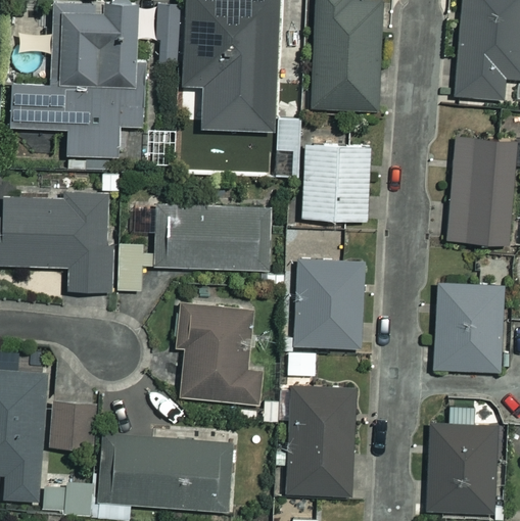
[(182,0),(179,91),(194,92),(192,134),(269,138),(274,0),(182,0)]
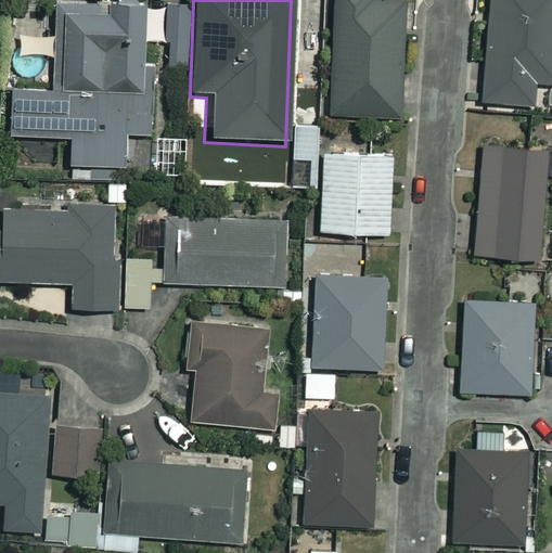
[(379,0),(333,0),(329,117),(400,120),(405,4),(380,3),(379,0)]
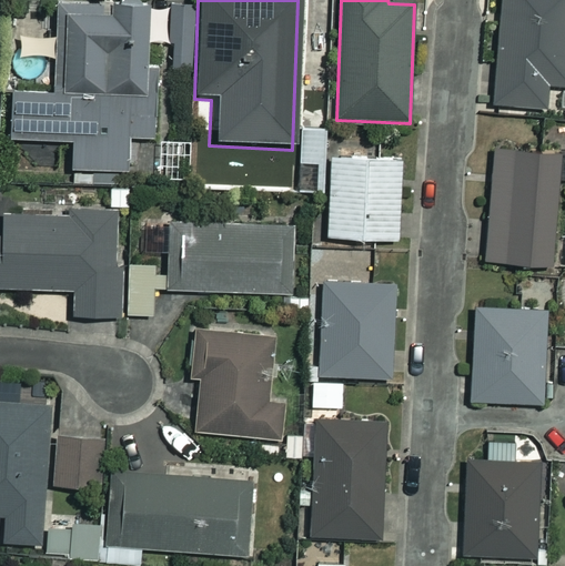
[(564,0),(501,0),(492,107),(547,111),(550,86),(564,87),(564,0)]
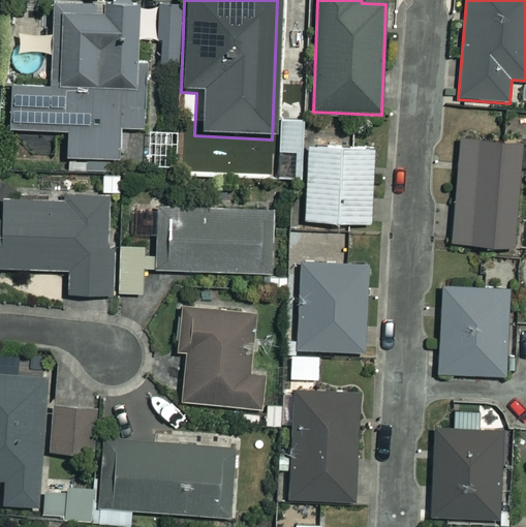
[(135,5),(52,4),(52,86),(9,86),(8,131),(67,131),(67,159),(118,159),(118,128),(142,128),(143,64),(134,64),(135,5)]
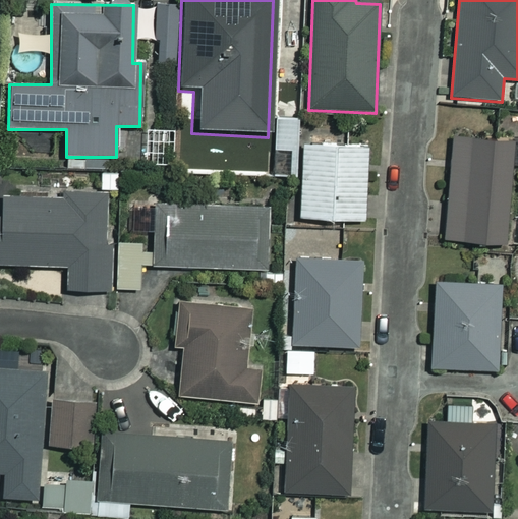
[(515,142),(453,138),(447,241),(509,245),(515,142)]
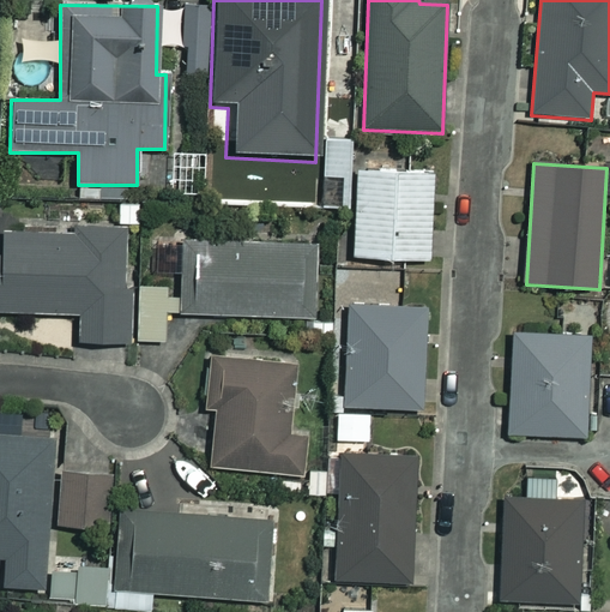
[(434,177),(358,175),(356,258),(432,259),(434,177)]
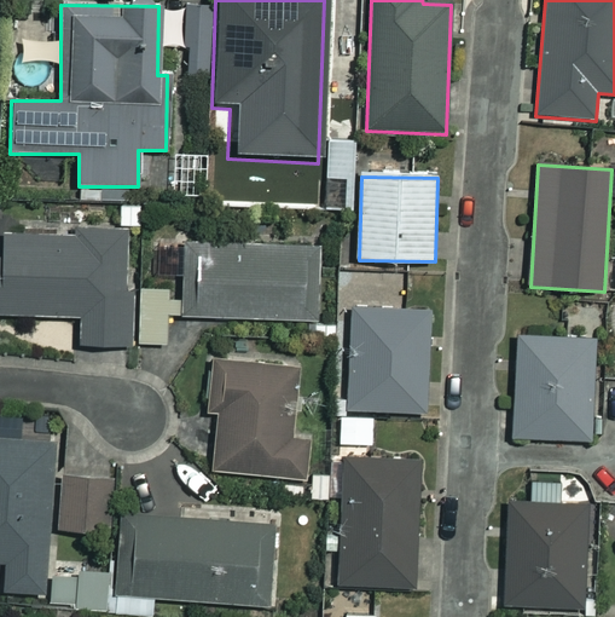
[(74,237),(0,235),(0,316),(80,317),(79,346),(128,347),(129,290),(123,290),(125,232),(74,232),(74,237)]
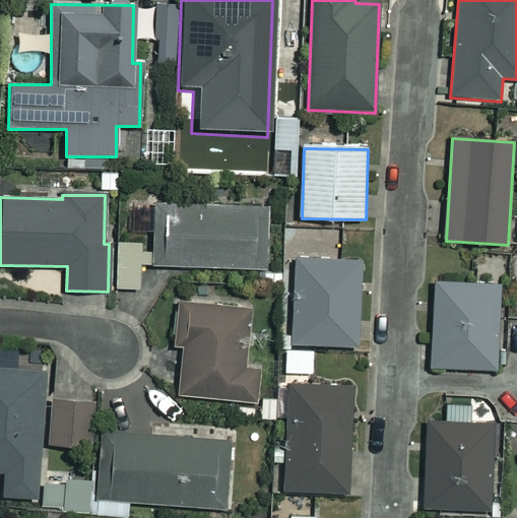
[(266,208),(144,205),(144,228),(157,229),(156,266),(264,269),(266,208)]
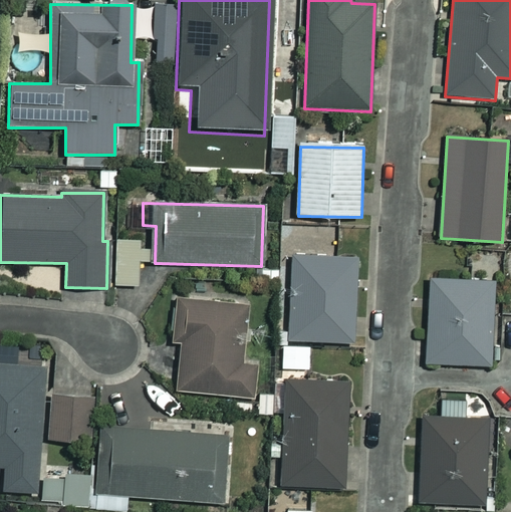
[(152,243),(115,242),(115,286),(151,286),(152,243)]
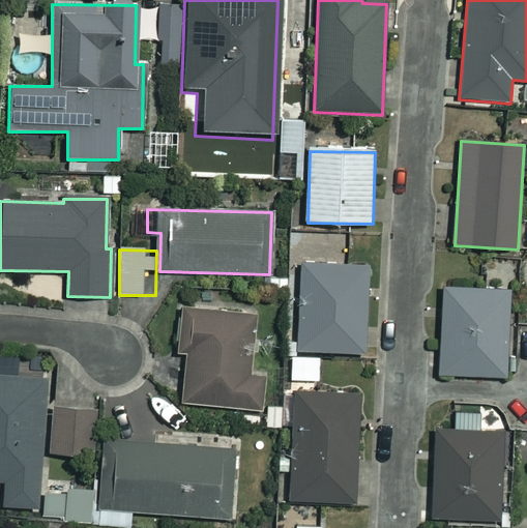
[(514,379),(519,264),(490,263),(489,291),(444,289),(440,375),(514,379)]
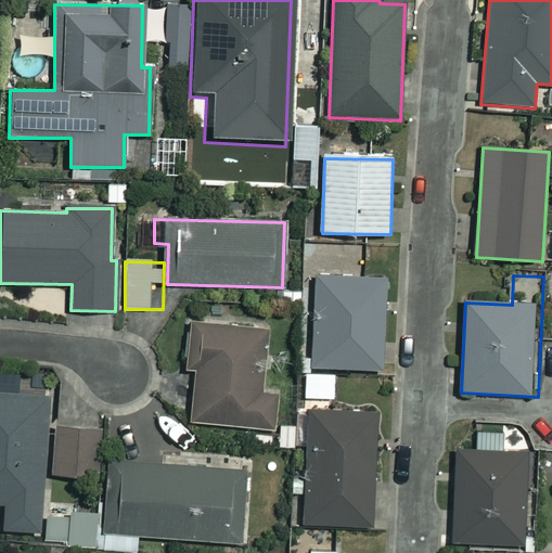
[(383,279),(316,277),(313,369),(381,370),(383,279)]
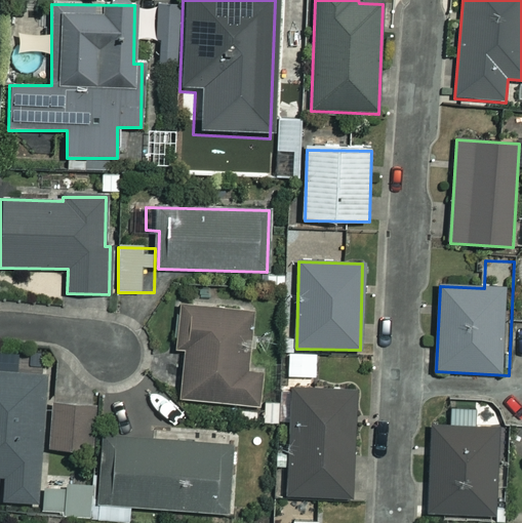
[(250,313),(175,307),(171,350),(184,351),(179,400),(257,407),(259,374),(245,373),(250,313)]
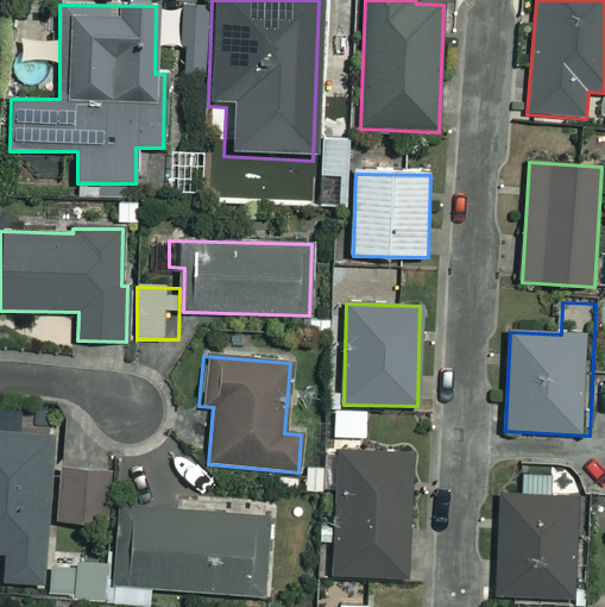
[(367,411),(335,412),(335,438),(367,437),(367,411)]
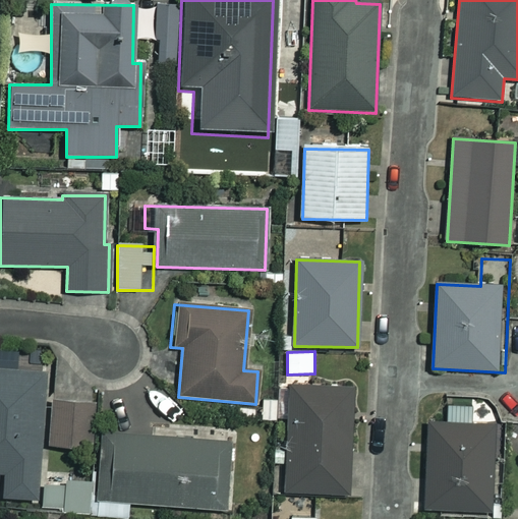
[(43,372),(0,370),(0,499),(39,501),(43,372)]
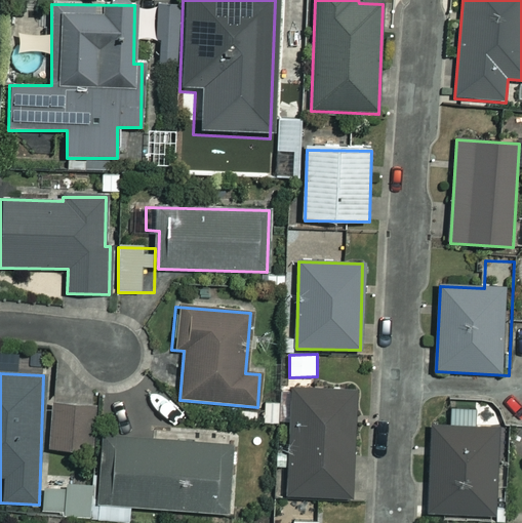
[(356,393),(292,390),(288,496),(352,498),(356,393)]
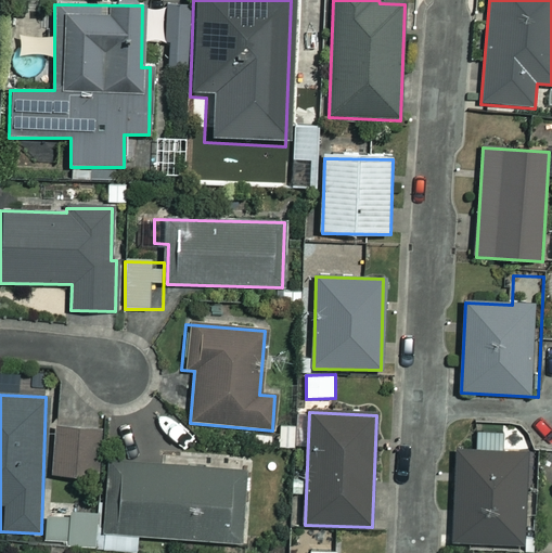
[(101,433),(58,428),(52,475),(95,479),(101,433)]
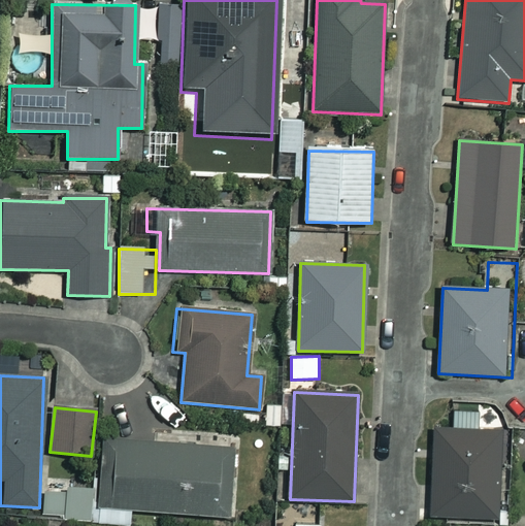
[(483,408),(459,407),(458,430),(432,429),(429,519),(497,521),(500,432),(482,432),(483,408)]
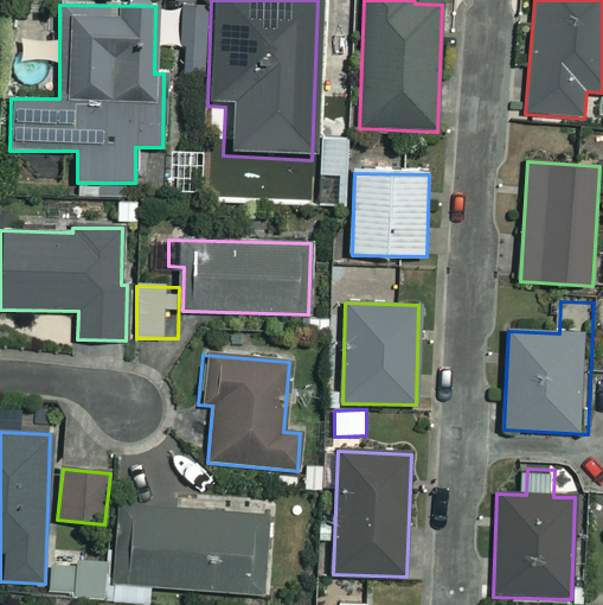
[(267,516),(116,507),(110,603),(132,604),(152,604),(153,588),(262,594),(267,516)]
